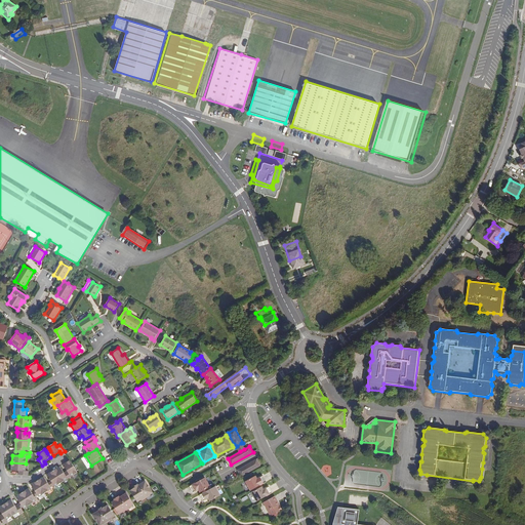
[(88,469),(91,466),(85,455),(81,458),(88,469)]
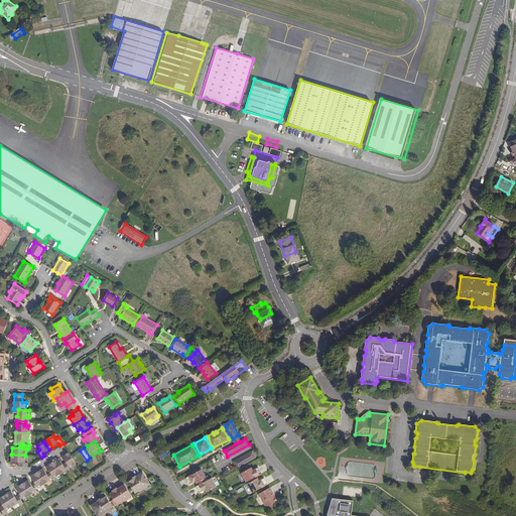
[(256,458),(252,452),(233,462),(237,469),(256,458)]
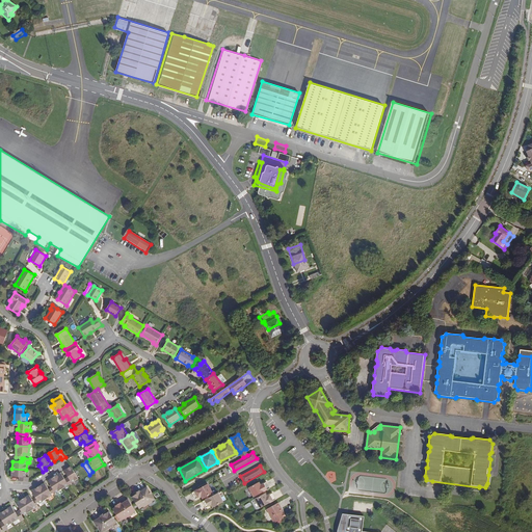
[(69,479),(68,480),(69,482),(71,481),(74,482),(78,479),(71,467),(64,471),(68,477),(69,479)]
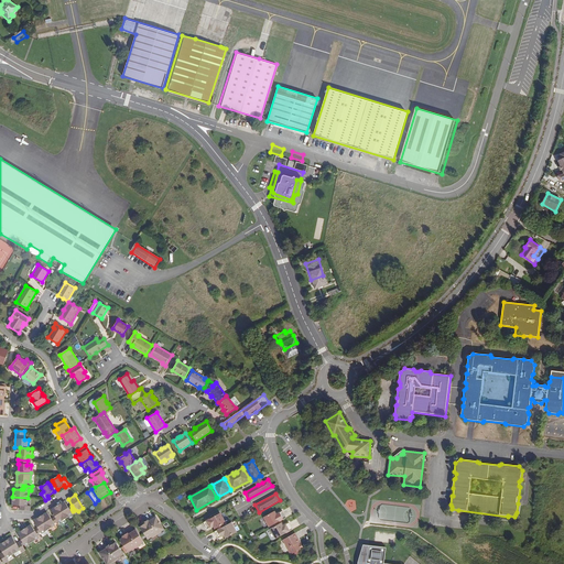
[(335,511),(339,507),(327,496),(323,500),(335,511)]
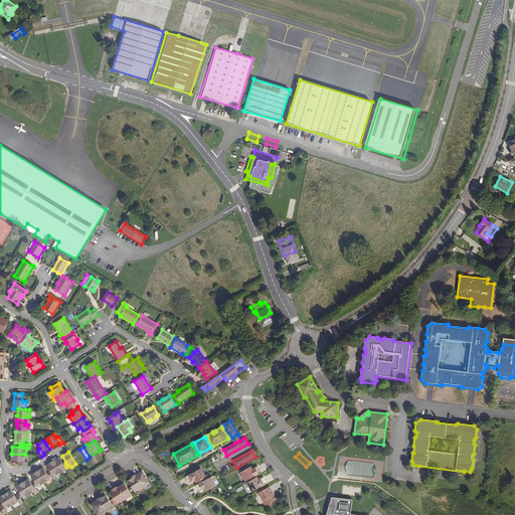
[(25,455),(11,454),(11,462),(18,462),(20,462),(20,466),(27,466),(28,462),(25,462),(25,455)]
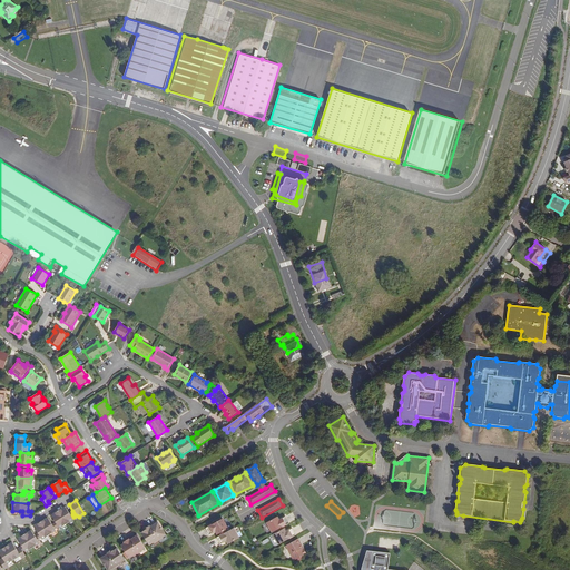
[(65,507),(58,511),(67,524),(72,521),(72,518),(74,517),(72,514),(70,516),(69,513),(65,507)]
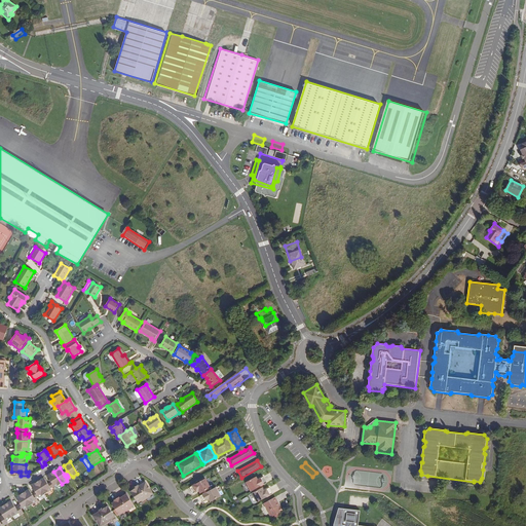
[(62,484),(53,472),(47,476),(51,482),(52,483),(50,484),(52,487),(53,486),(54,488),(62,484)]
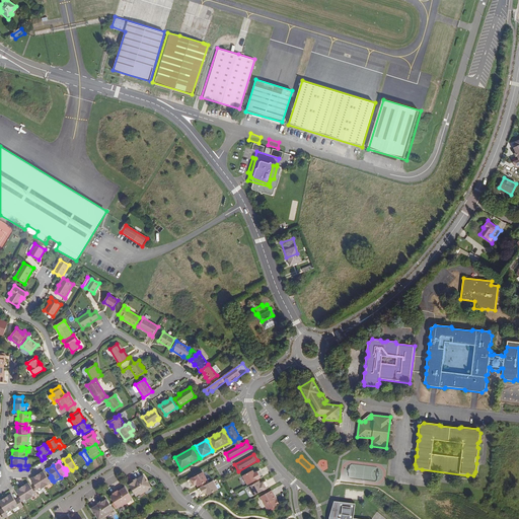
[(243,475),(248,485),(250,484),(256,480),(264,475),(261,469),(256,471),(256,473),(254,473),(253,470),(243,475)]
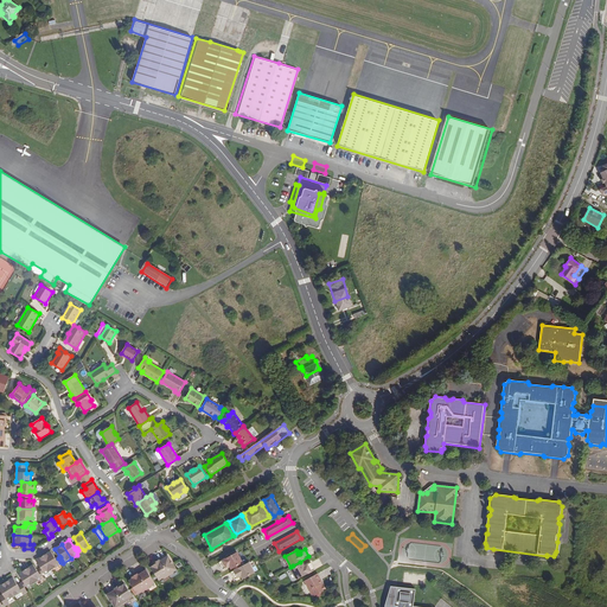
[(56,558),(51,551),(44,556),(52,570),(59,566),(58,563),(61,562),(58,558),(57,560),(56,558)]
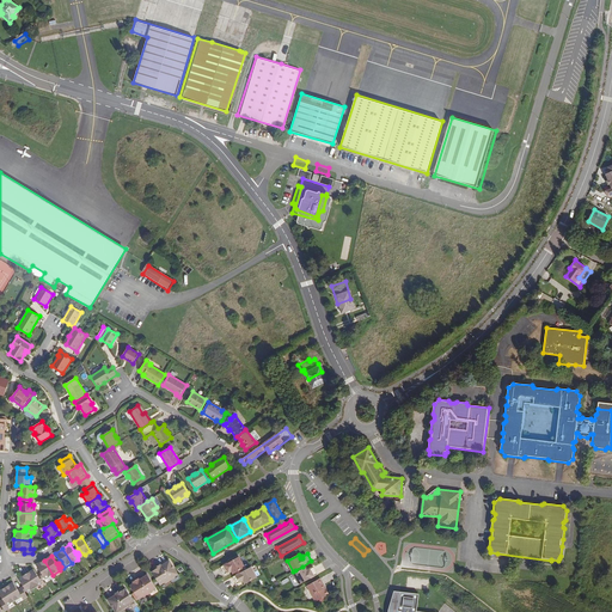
[(236,573),(237,575),(244,571),(243,569),(245,568),(239,557),(221,567),(225,574),(230,571),(230,570),(232,570),(233,574),(236,573)]
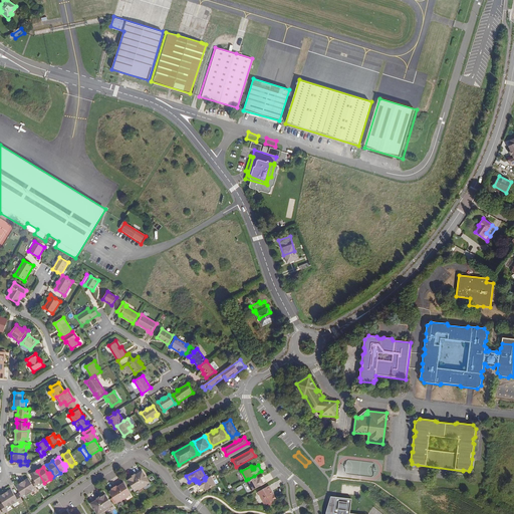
[(44,483),(37,471),(30,475),(34,481),(35,482),(33,483),(34,485),(35,486),(37,485),(38,487),(44,483)]
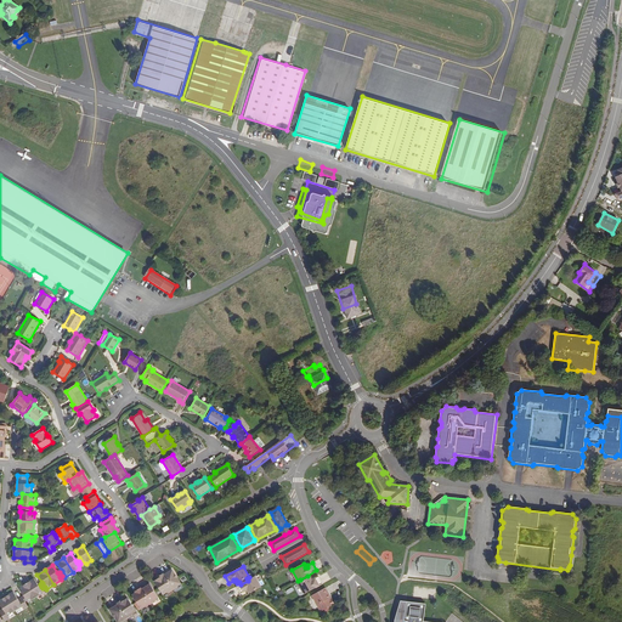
[(168,571),(163,574),(174,591),(177,587),(179,586),(181,583),(176,577),(175,576),(176,575),(173,570),(168,572),(168,571)]
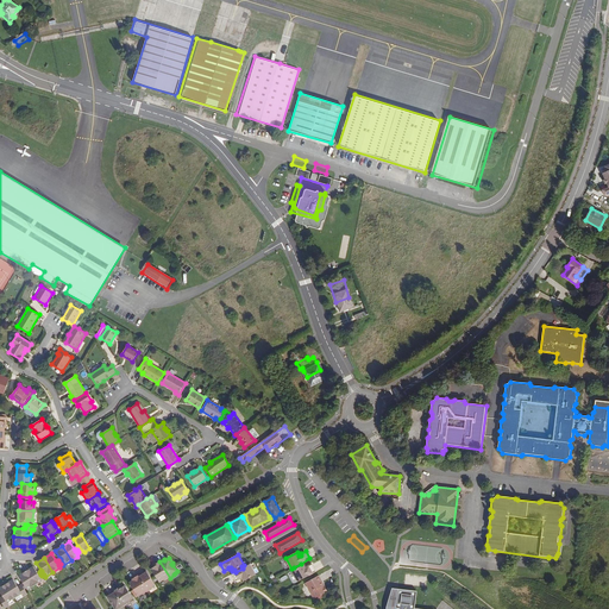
[(170,578),(159,562),(156,565),(157,567),(156,569),(155,566),(151,569),(159,582),(163,579),(165,581),(170,578)]
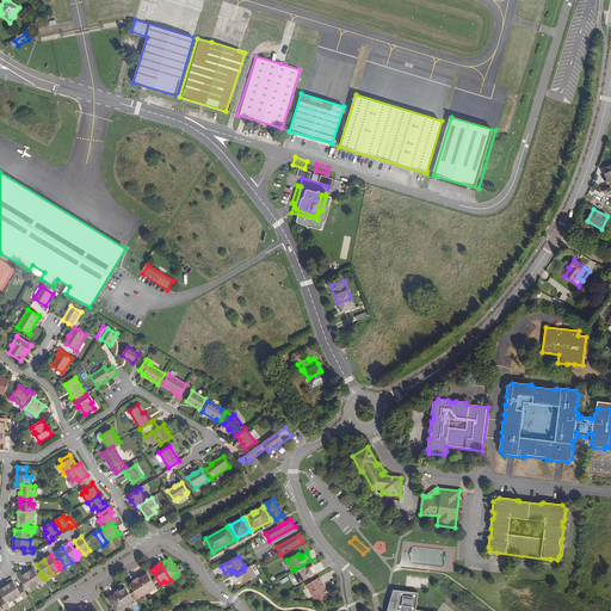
[(257,576),(251,566),(244,571),(236,574),(233,576),(236,584),(241,581),(241,579),(244,580),(245,584),(257,576)]
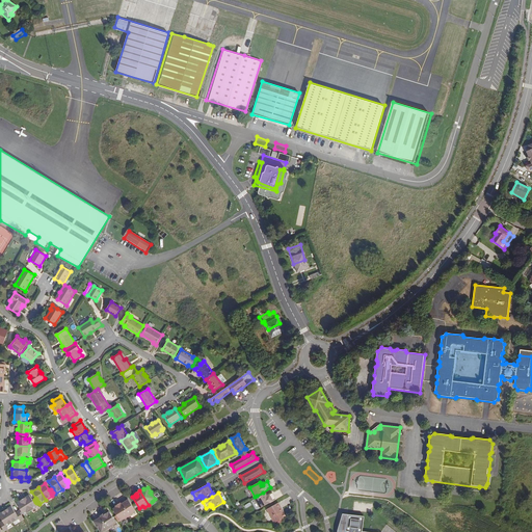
[(264,494),(263,493),(257,496),(258,498),(256,499),(261,508),(276,499),(273,493),(269,495),(269,497),(267,496),(266,493),(264,494)]
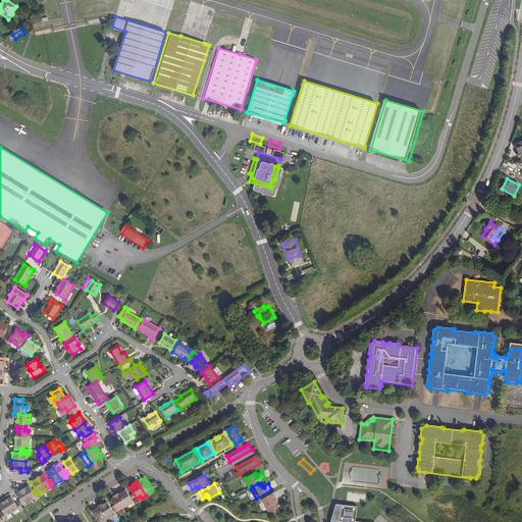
[(37,496),(36,493),(35,492),(34,493),(33,491),(29,485),(22,489),(30,502),(37,498),(36,496),(37,496)]
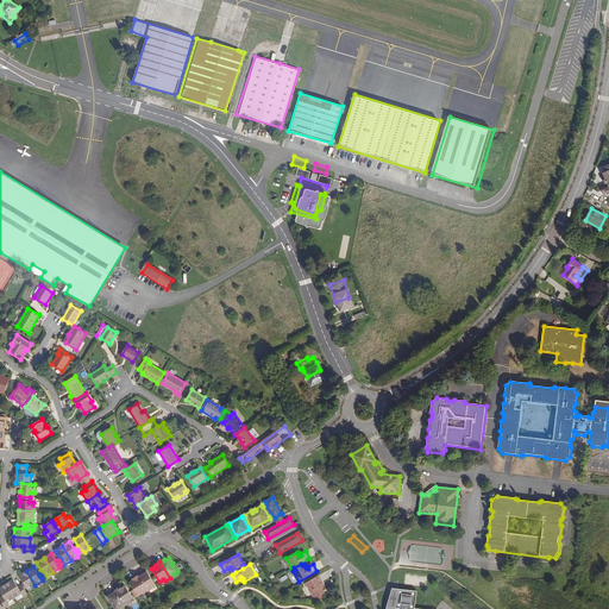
[(35,585),(26,571),(19,576),(23,583),(24,585),(23,586),(24,589),(26,588),(27,590),(35,585)]
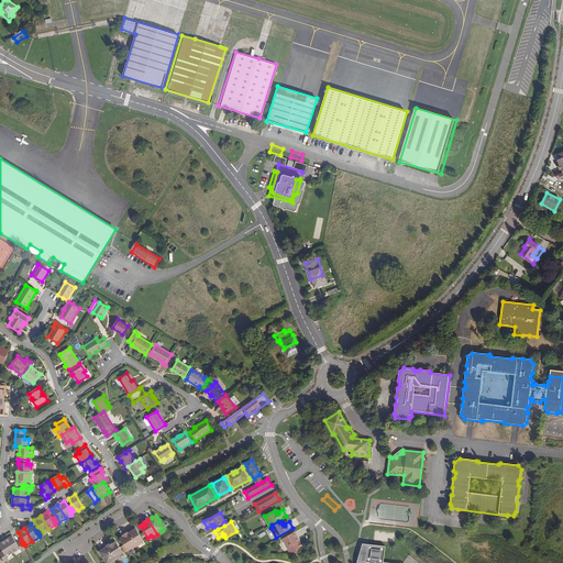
[(131,530),(128,532),(136,547),(141,544),(141,542),(144,541),(140,534),(139,536),(139,534),(139,533),(136,529),(132,531),(131,530)]
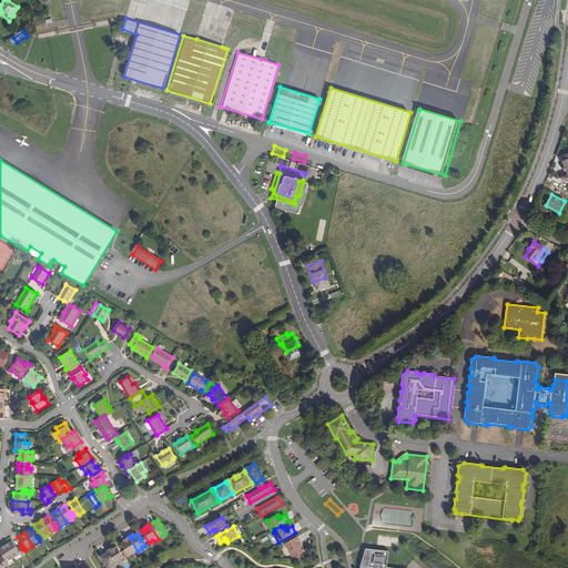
[(301,543),(296,535),(284,541),(293,556),(305,549),(302,545),(301,546),(300,543),(301,543)]
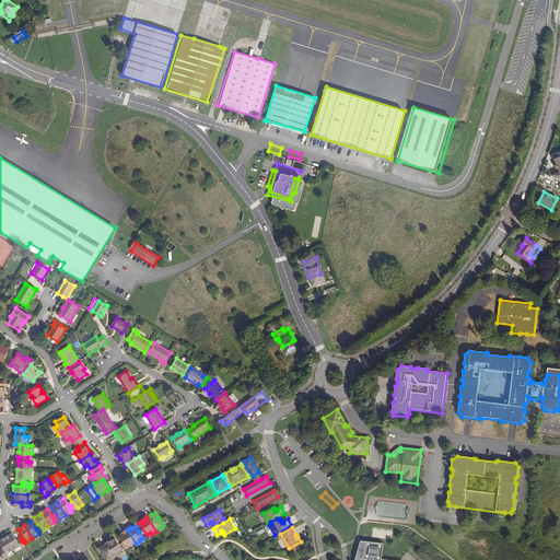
[(136,544),(127,529),(123,532),(125,535),(124,535),(123,534),(119,536),(127,548),(130,546),(132,546),(136,544)]
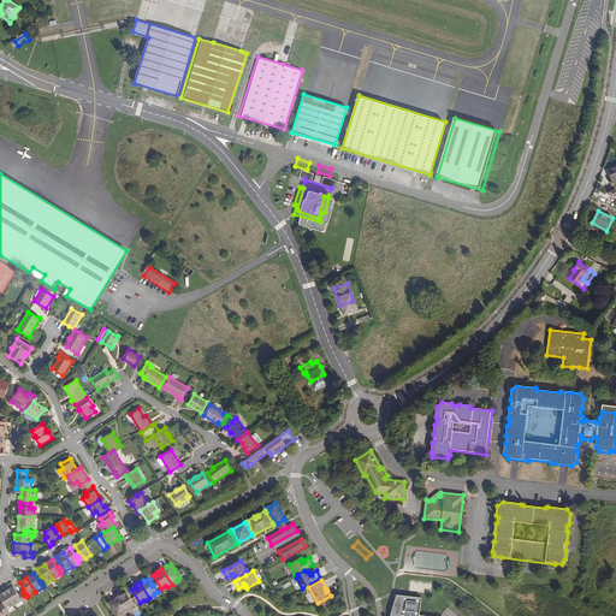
[(13,586),(6,591),(15,605),(22,600),(24,604),(28,602),(24,596),(23,593),(19,596),(18,593),(13,586)]
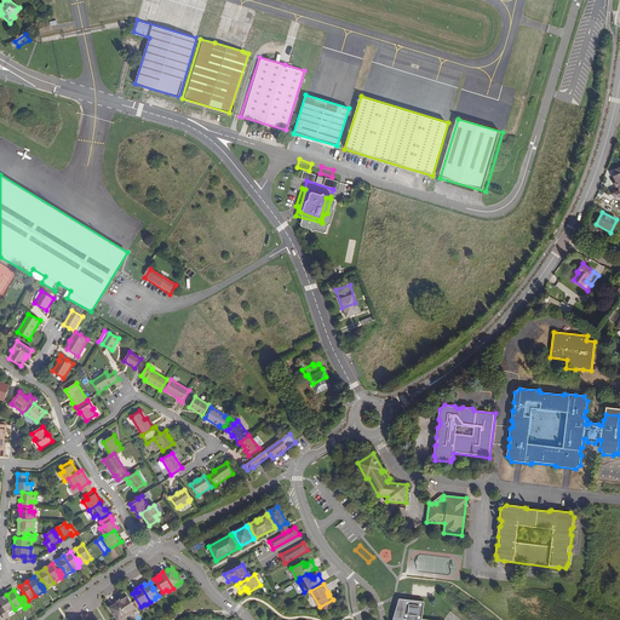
[(4,609),(0,612),(3,614),(4,616),(5,619),(10,616),(7,614),(15,609),(6,595),(0,597),(0,602),(3,607),(4,609)]
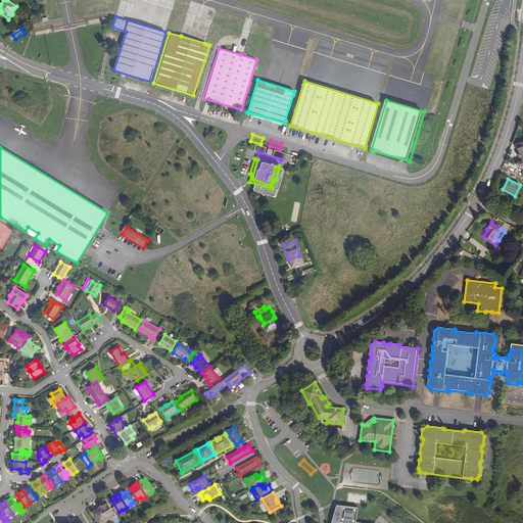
[(102,505),(98,507),(107,520),(110,518),(111,516),(114,514),(107,503),(104,505),(105,507),(103,507),(102,505)]
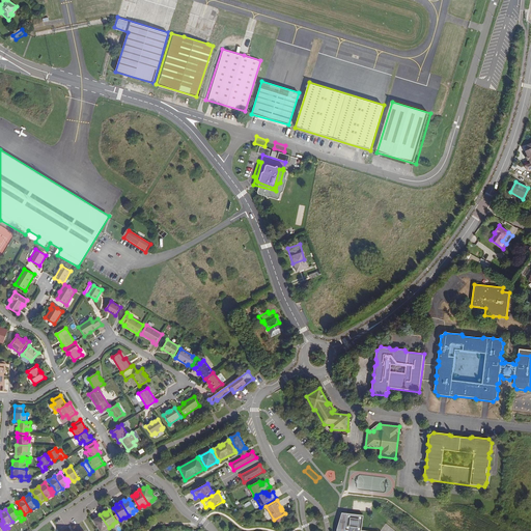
[(362,530),(365,514),(341,512),(339,530),(362,530)]
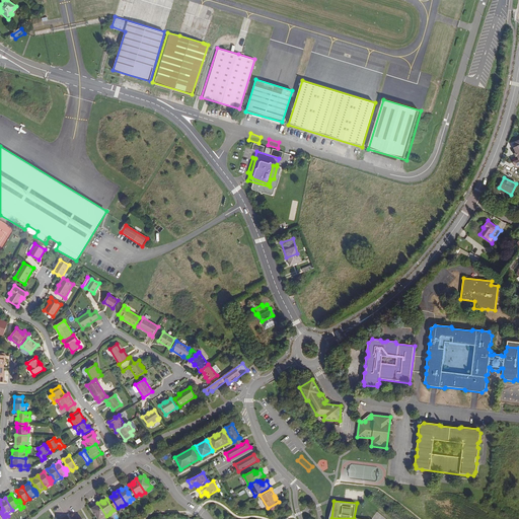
[(106,516),(97,503),(94,505),(95,506),(91,509),(94,513),(95,513),(95,514),(97,518),(99,518),(101,518),(102,518),(106,516)]
